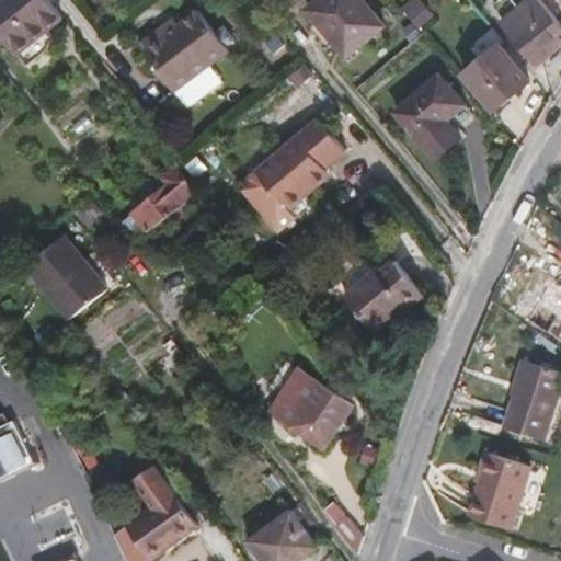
[(65,19),(49,0),(6,0),(0,4),(0,33),(16,55),(65,19)]
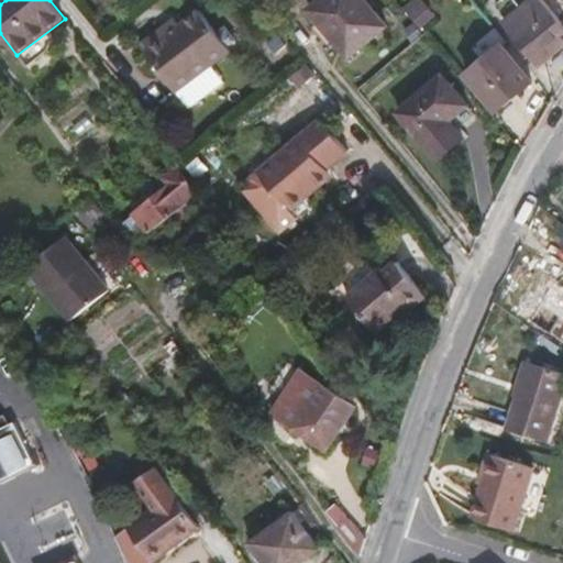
[(388,26),(366,0),(320,0),(309,9),(350,58),(388,26)]
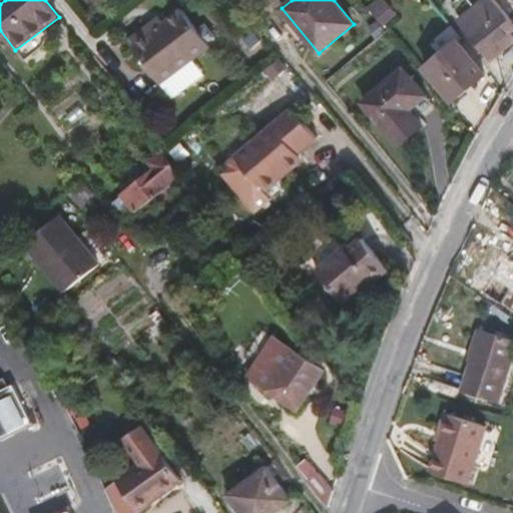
[(512,43),(512,22),(494,0),(485,0),(480,4),(476,0),(457,0),(452,4),(463,18),(459,22),(492,61),(512,43)]
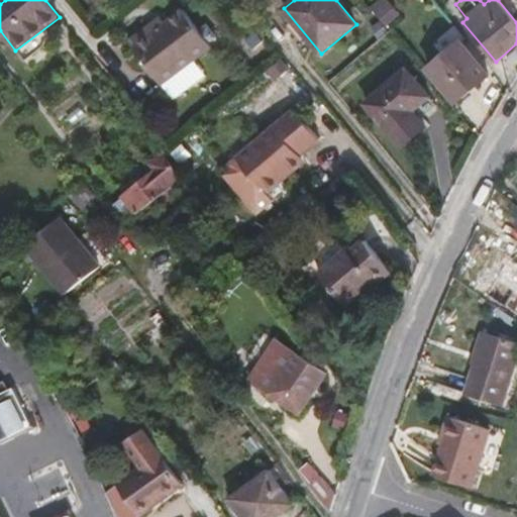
[(163,84),(214,46),(188,10),(169,23),(164,17),(131,40),(163,84)]
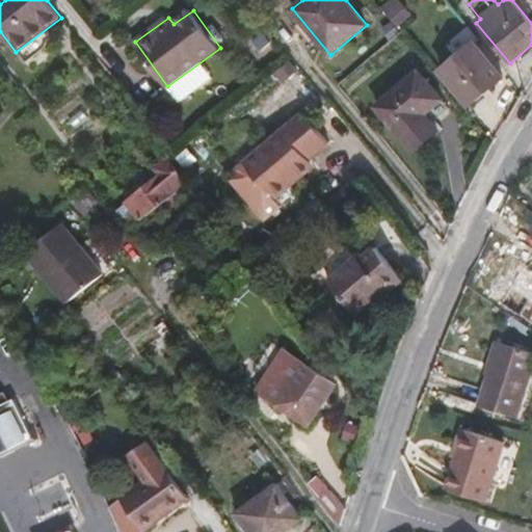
[(470,107),(504,78),(475,44),(441,72),(470,107)]
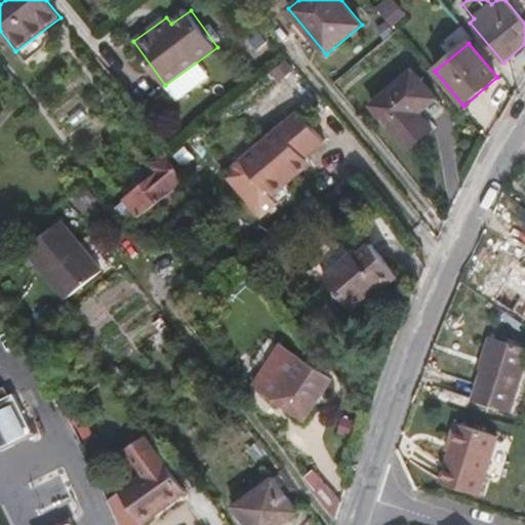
[(431,130),(426,123),(443,107),(411,72),(371,105),(408,149),(431,130)]
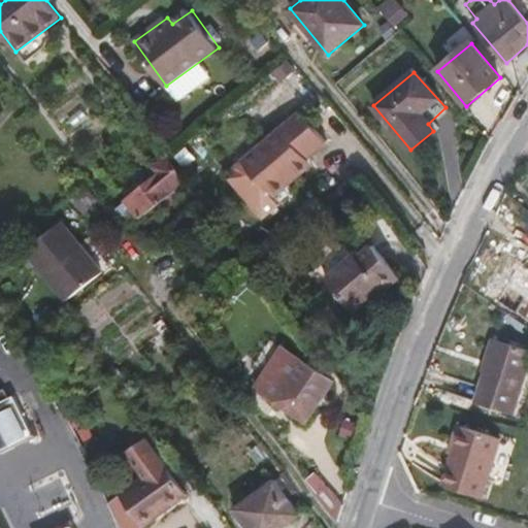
[(272,200),(311,169),(306,163),(326,146),(302,117),(243,164),(272,200)]
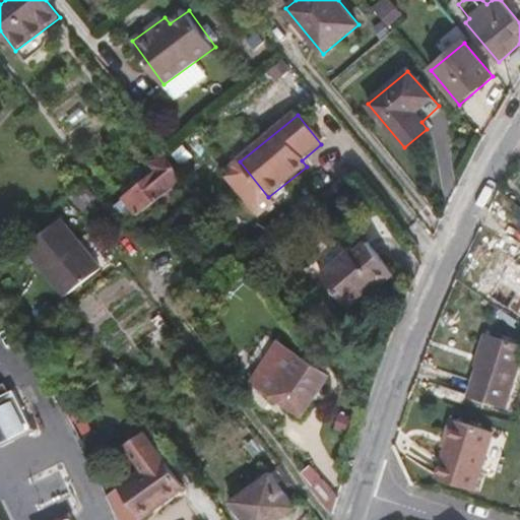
[(182,198),(174,188),(185,179),(167,154),(151,166),(156,172),(123,198),(137,215),(156,200),(167,211),(182,198)]
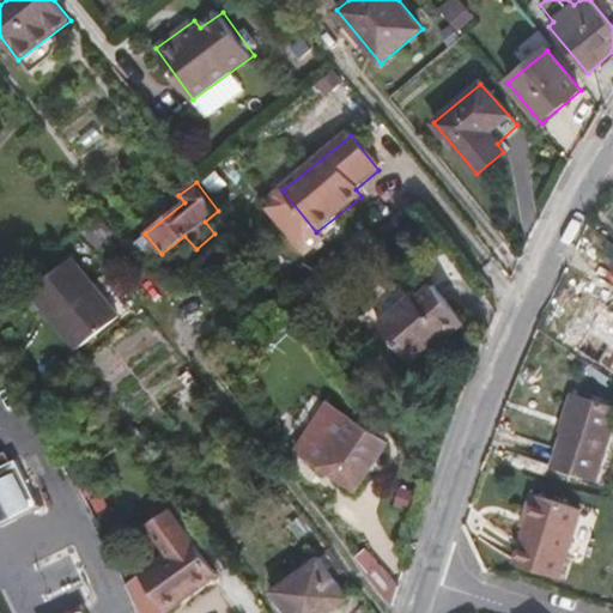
[(119,317),(98,291),(73,258),(31,289),(78,349),(119,317)]
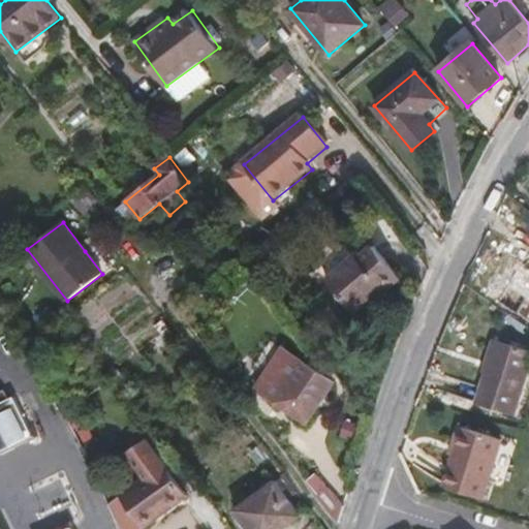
[(400,280),(373,250),(360,262),(356,258),(329,282),(355,313),(369,301),(374,305),(383,294),(400,280)]
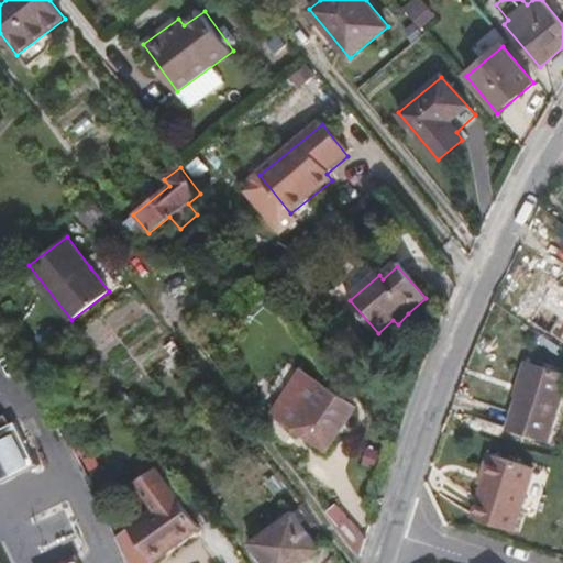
[(562,286),(554,282),(530,321),(562,341),(562,286)]
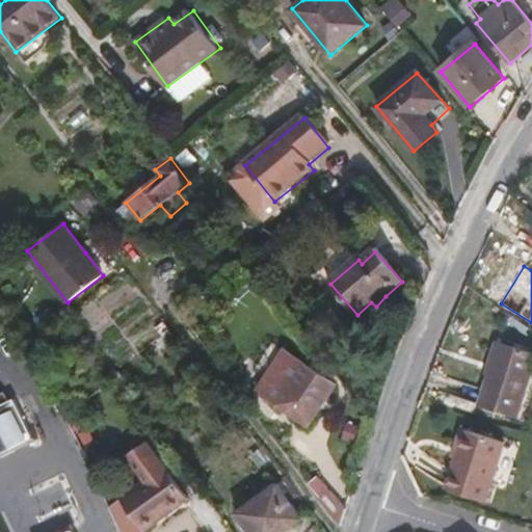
[(517,417),(531,370),(531,346),(496,335),(487,360),(490,361),(476,404),(517,417)]
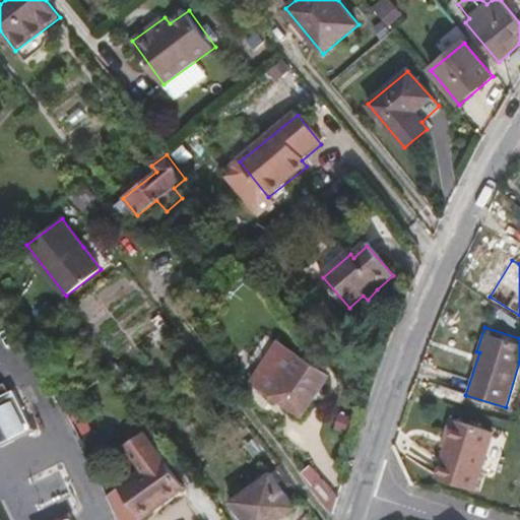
[(304,415),(330,376),(279,341),(253,381),(304,415)]
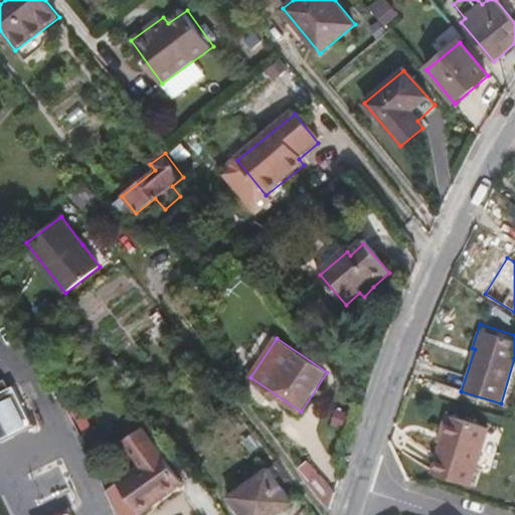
[(488,427),(449,415),(444,413),(436,442),(440,443),(431,473),(471,485),(488,427)]
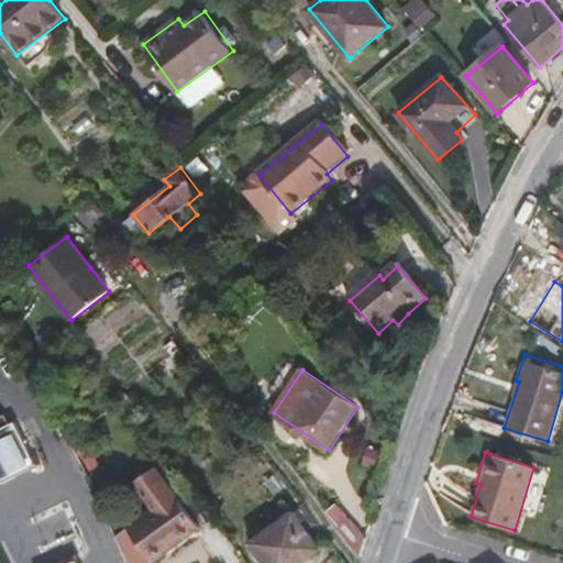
[(119,544),(127,562),(161,562),(201,534),(157,475),(138,489),(157,516),(119,544)]
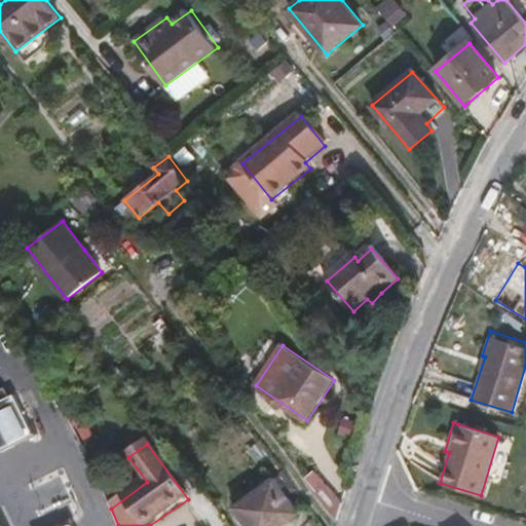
[(245,525),(280,525),(298,513),(273,478),(232,508),(245,525)]
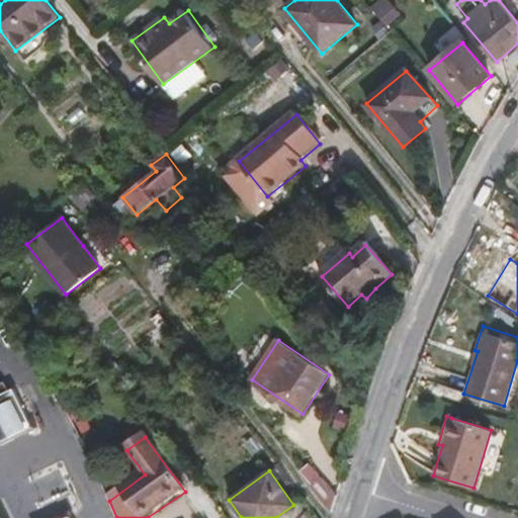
[(338,495),(316,471),(312,488),(333,512),(338,495)]
